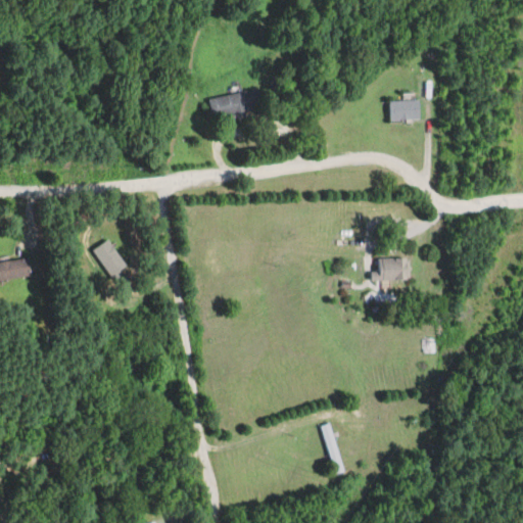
[(263,109),(258,90),(207,100),(211,120),(263,109)]
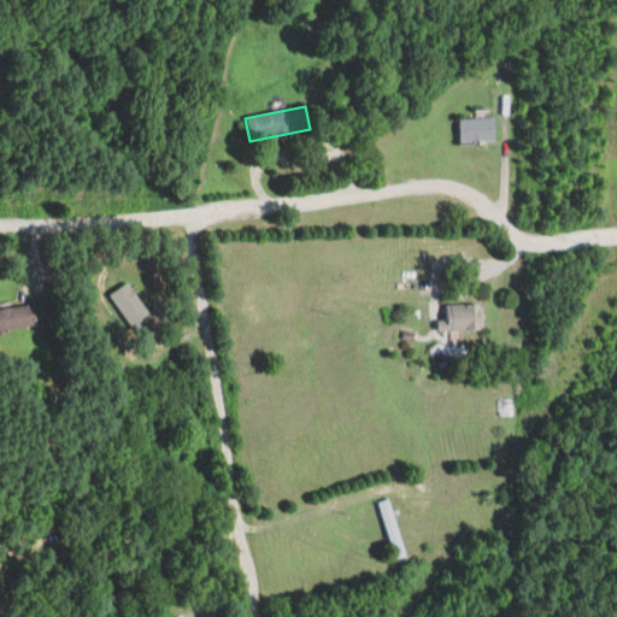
[(458,119),(458,142),(495,142),(495,119),(458,119)]
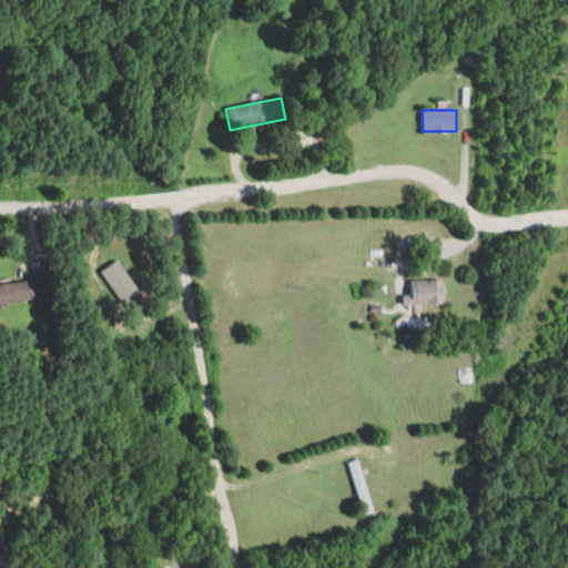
[(102,271),(122,300),(139,288),(119,260),(102,271)]
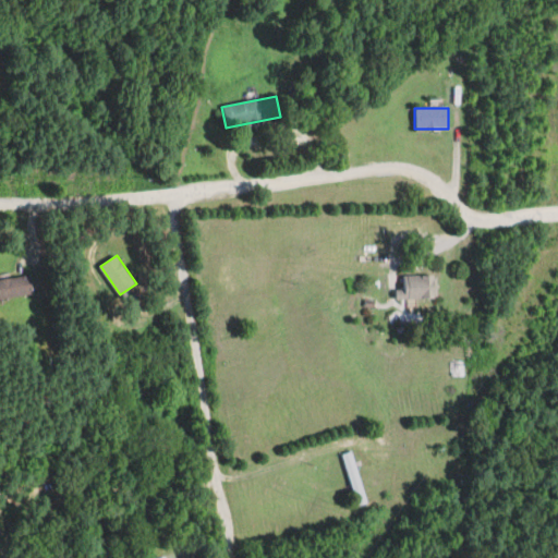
[(437,298),(437,275),(397,275),(397,298),(437,298)]
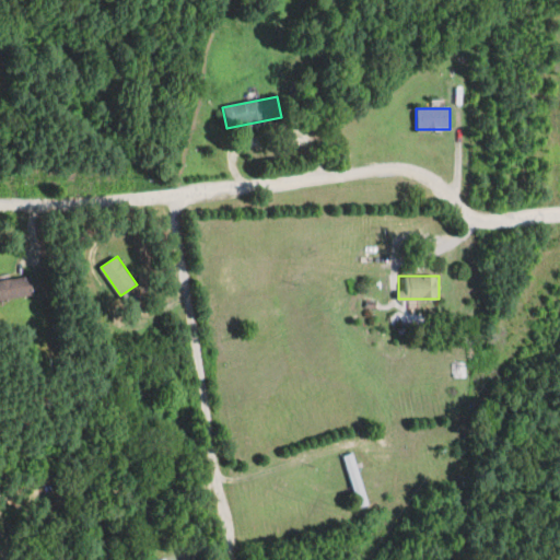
[(0,299),(34,296),(33,278),(0,279),(0,299)]
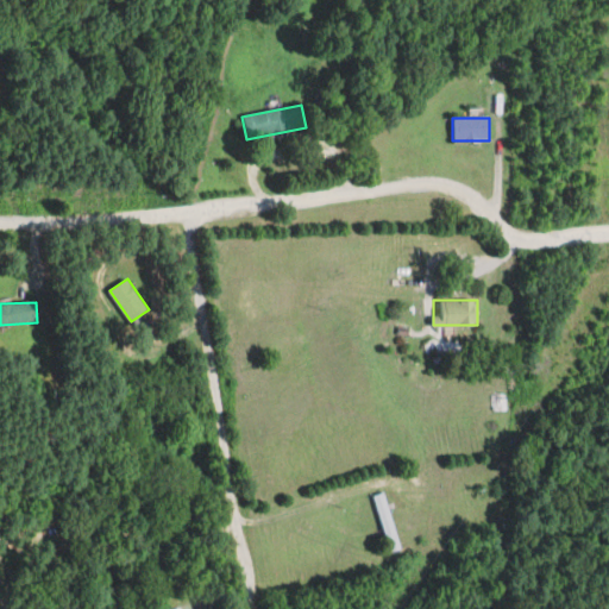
[(371,496),(389,552),(401,548),(384,493),(371,496)]
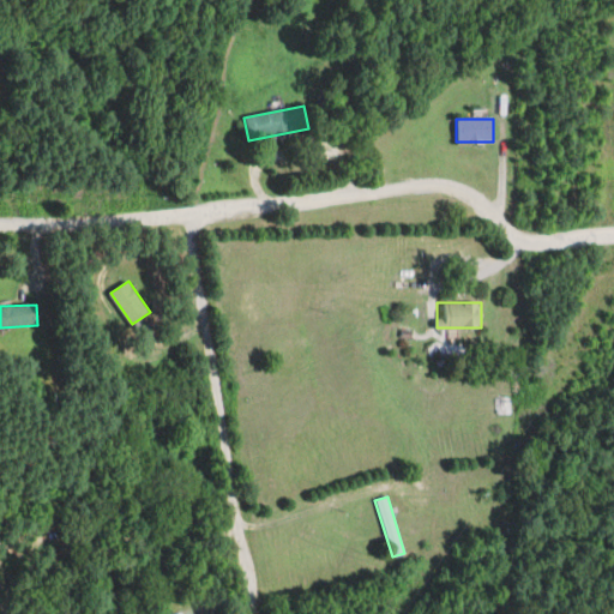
All buildings are outlined.
